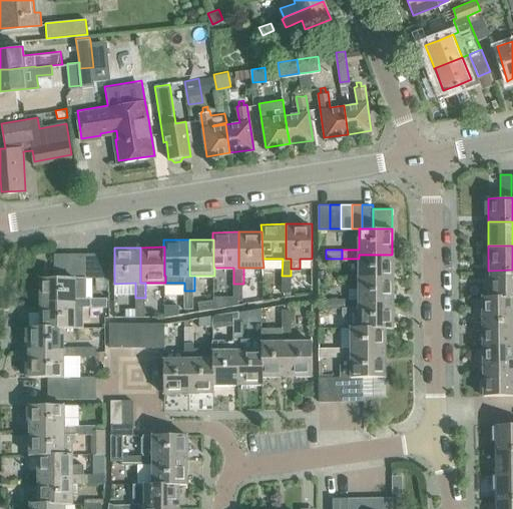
[(53,252),(54,277),(64,277),(64,251),(53,252)]
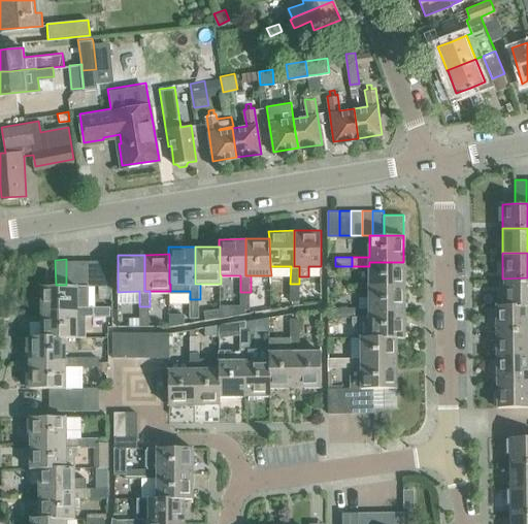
[(76,259),(66,259),(66,285),(76,285),(76,259)]
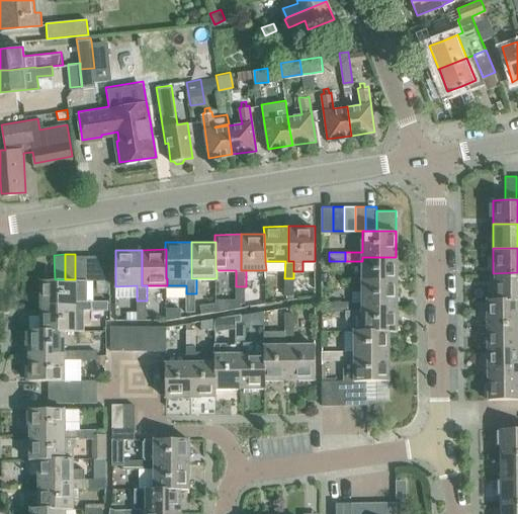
[(86,254),(75,254),(75,279),(86,279),(86,254)]
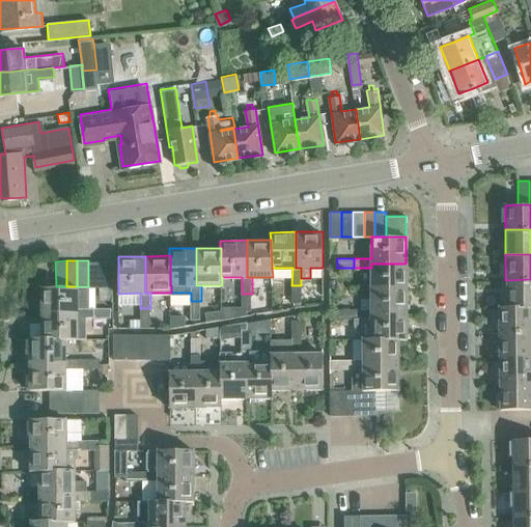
[(88,260),(88,286),(101,286),(101,260),(88,260)]
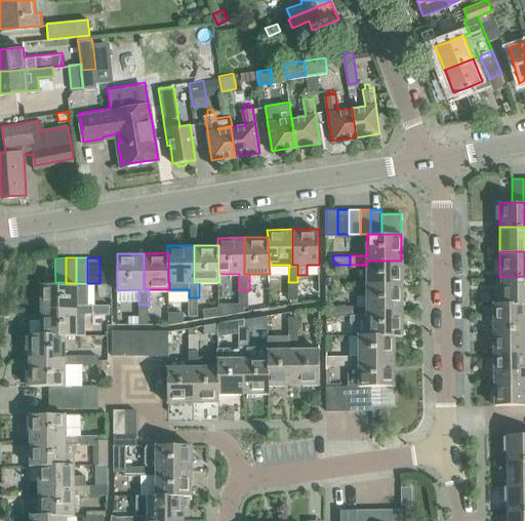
[(99,257),(99,283),(111,283),(111,257),(99,257)]
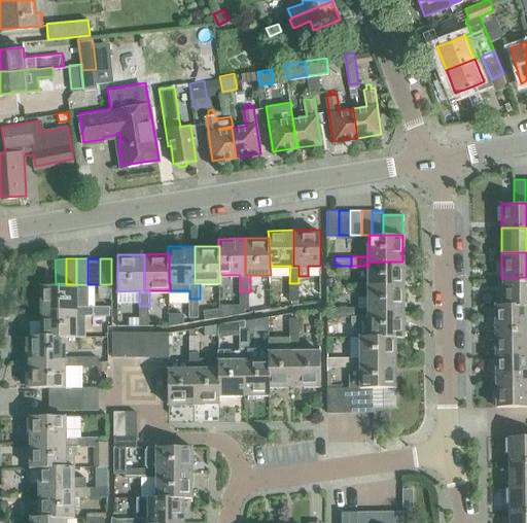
[(369,285),(402,286),(402,262),(369,262),(369,266),(369,285)]
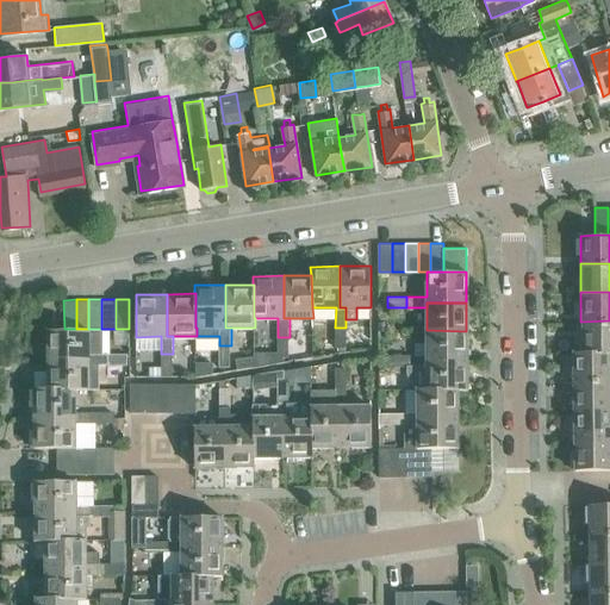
[(572,353),(609,351),(609,320),(580,322),(582,350),(572,350),(572,353)]
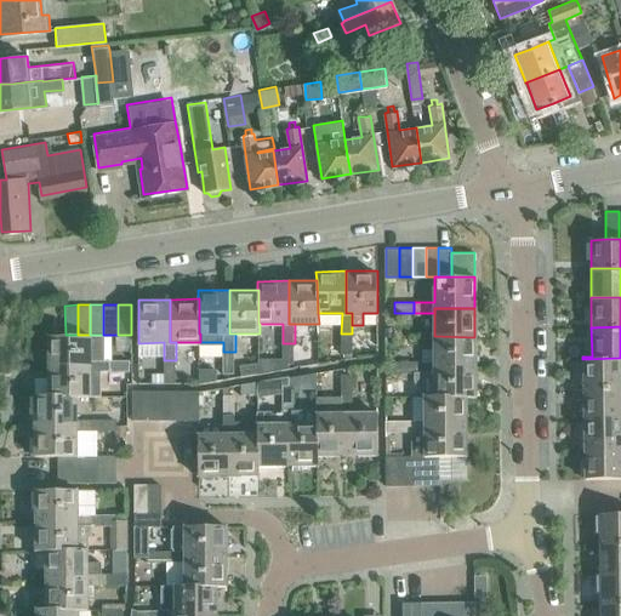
[(352,334),(341,334),(341,352),(352,352),(352,334)]
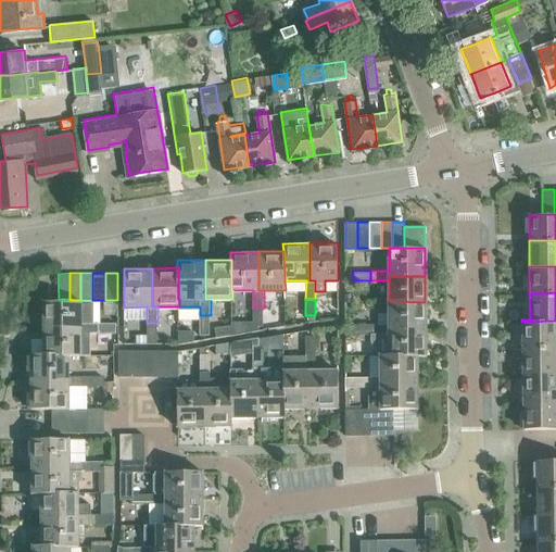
[(42,301),(42,327),(79,327),(79,322),(93,322),(92,300),(80,300),(70,300),(59,300),(42,301)]
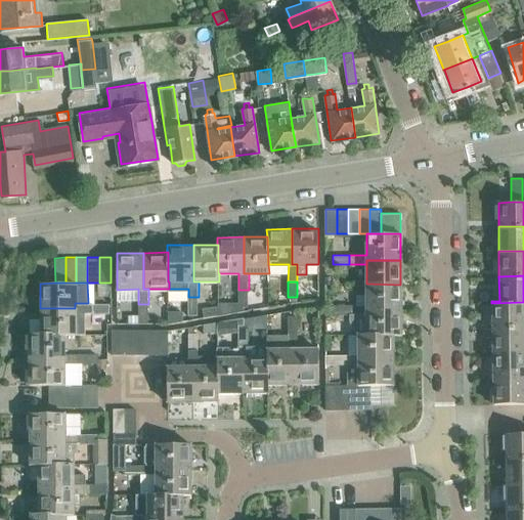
[(366,309),(400,309),(400,285),(366,284),(366,305),(349,305),(349,313),(366,314),(366,309)]
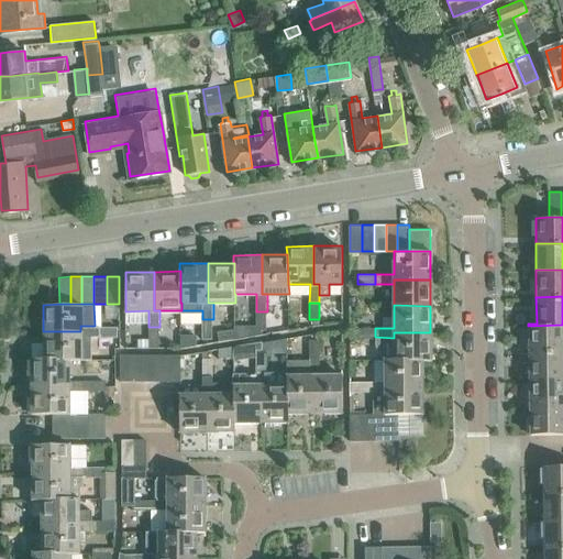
[(267,311),(256,311),(256,328),(267,328),(267,311)]
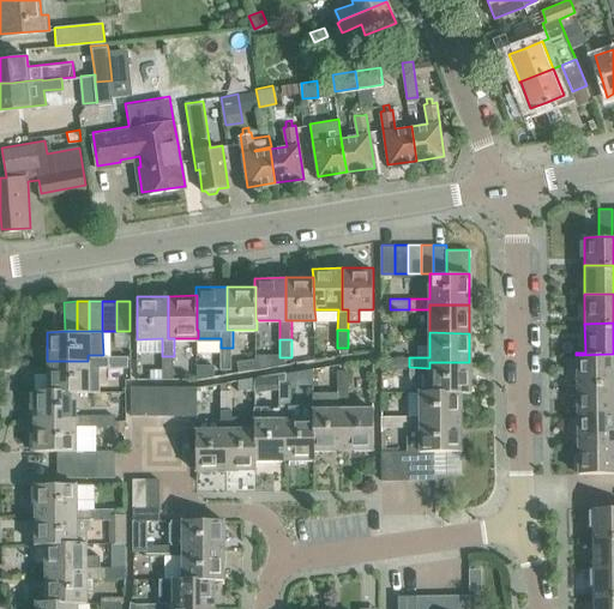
[(233,348),(221,348),(221,367),(233,367),(233,348)]
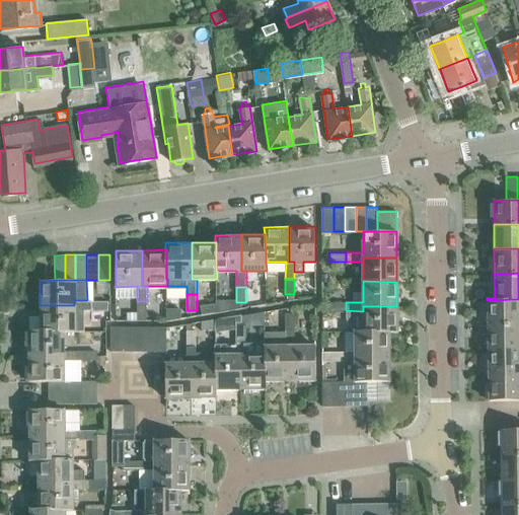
[(226,311),(226,297),(215,297),(215,312),(226,311)]
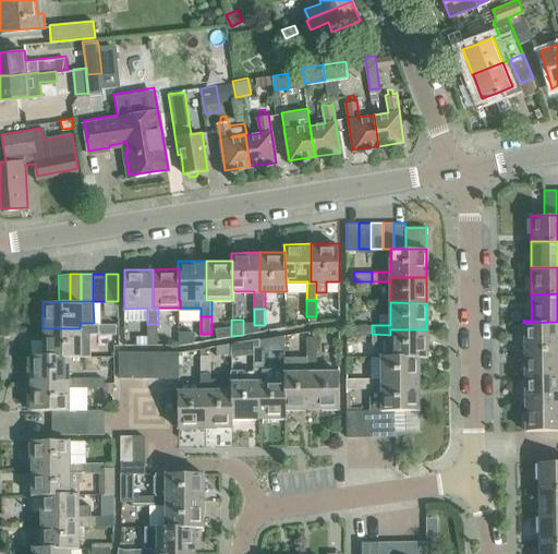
[(523,323),(524,349),(557,348),(557,339),(557,322),(523,323)]
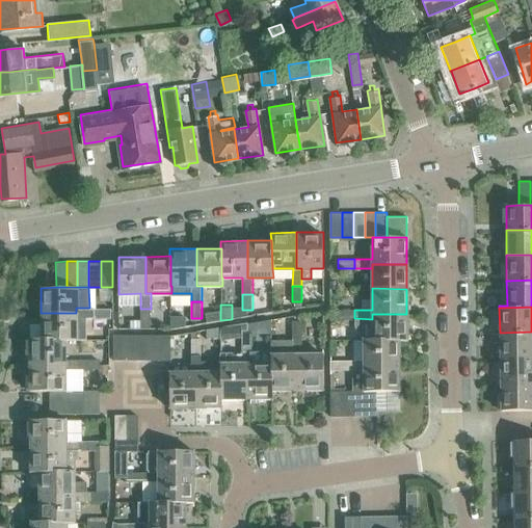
[(41,313),(41,338),(41,339),(64,339),(76,339),(76,317),(94,316),(94,308),(89,308),(76,308),(76,313),(41,313)]
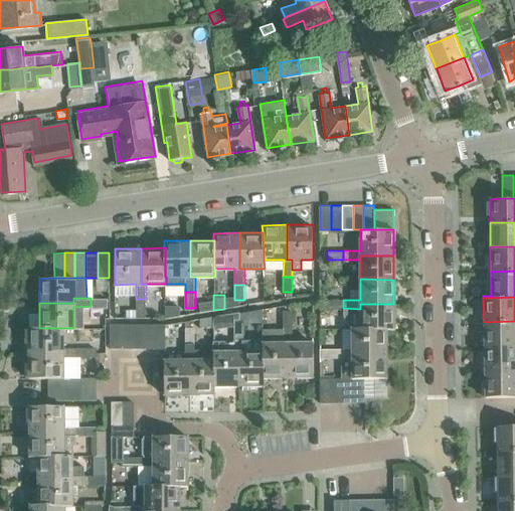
[(91,298),(91,306),(107,306),(107,298),(91,298)]
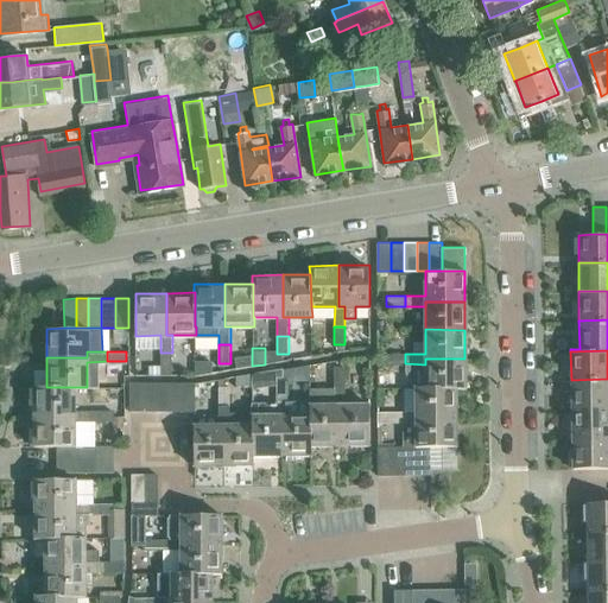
[(172,353),(160,353),(160,365),(160,373),(172,373),(172,353)]
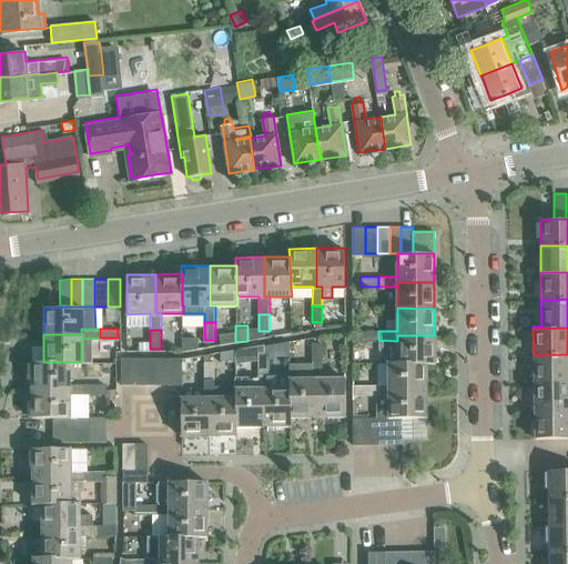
[(234,331),(217,333),(220,343),(235,341),(234,331)]
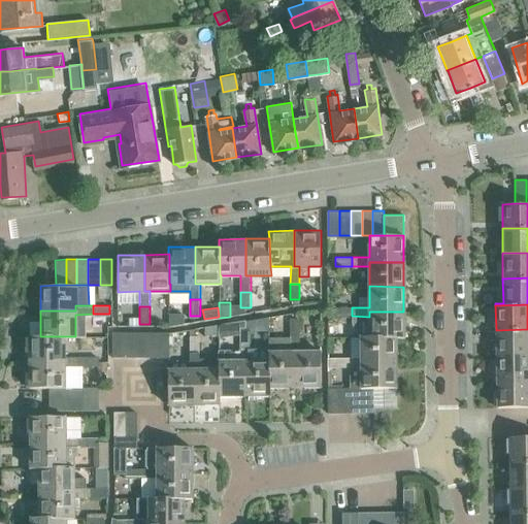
[(335,316),(352,316),(352,307),(335,307),(335,316)]
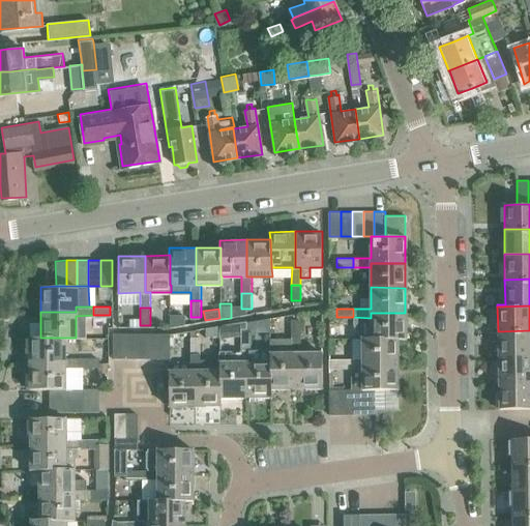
[(396,339),(405,339),(405,313),(371,313),(371,318),(371,338),(371,339),(396,339)]
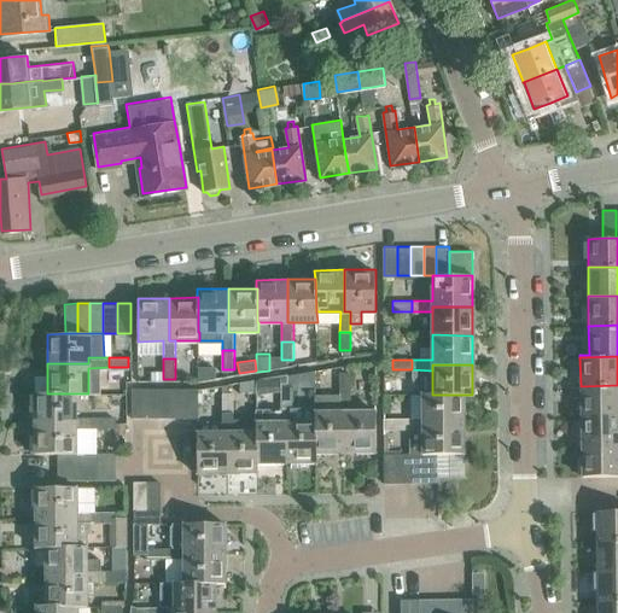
[(199,367),(199,379),(215,377),(215,367),(199,367)]
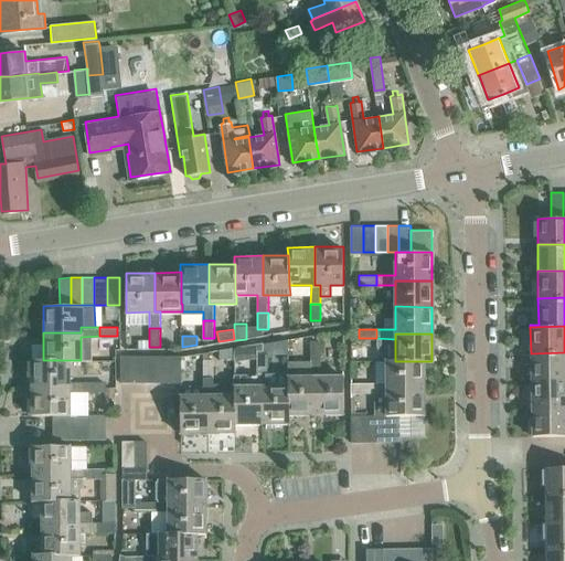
[(310,359),(320,359),(319,341),(310,341),(310,359)]
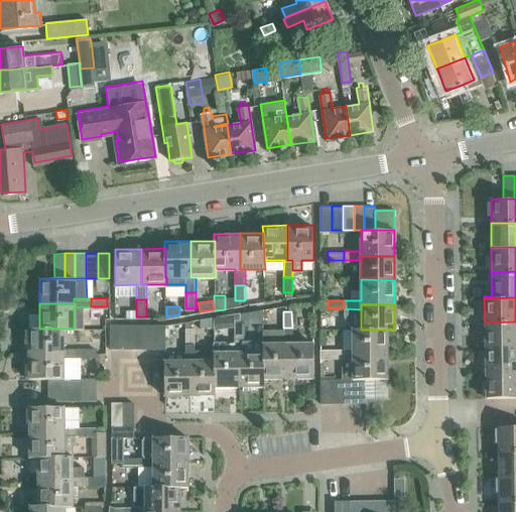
[(200,316),(200,326),(211,325),(214,321),(214,314),(200,316)]
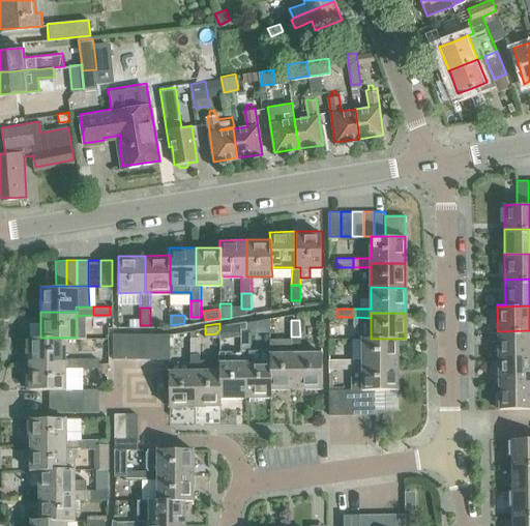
[(240,329),(240,345),(251,345),(251,329),(240,329)]
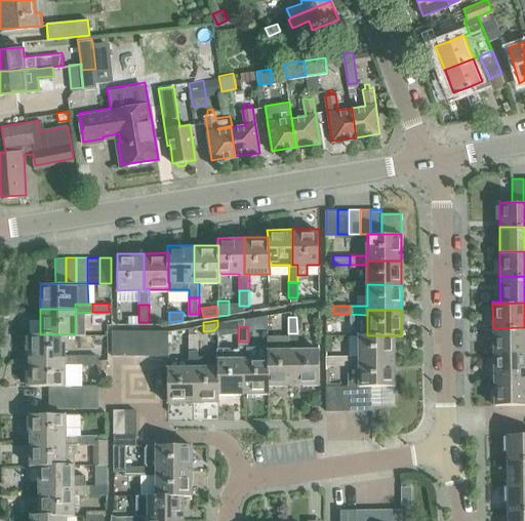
[(524,327),(493,328),(493,353),(524,353),(524,336),(524,327)]
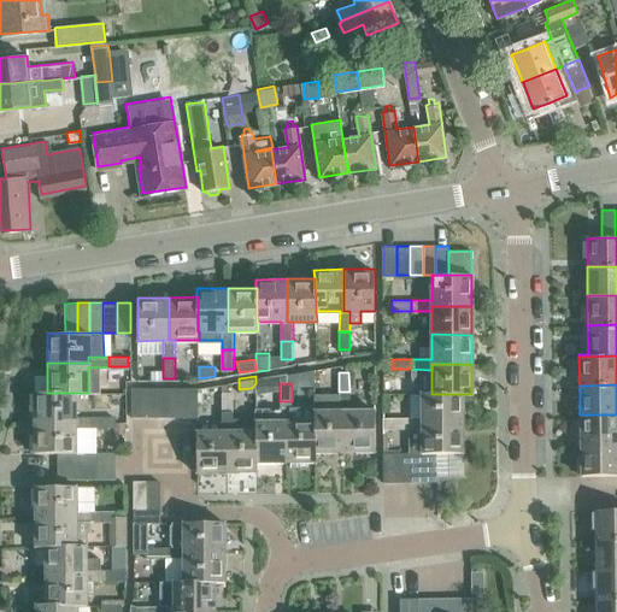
[(198,387),(184,388),(184,416),(198,415),(198,387)]
